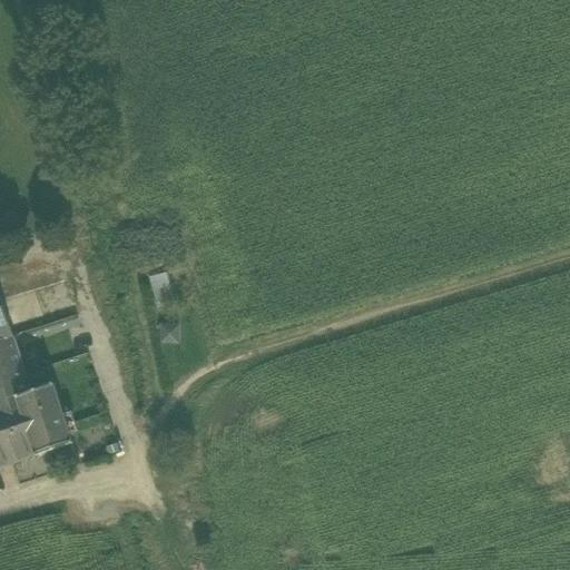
[(167,273),(149,278),(157,310),(176,304),(167,273)]
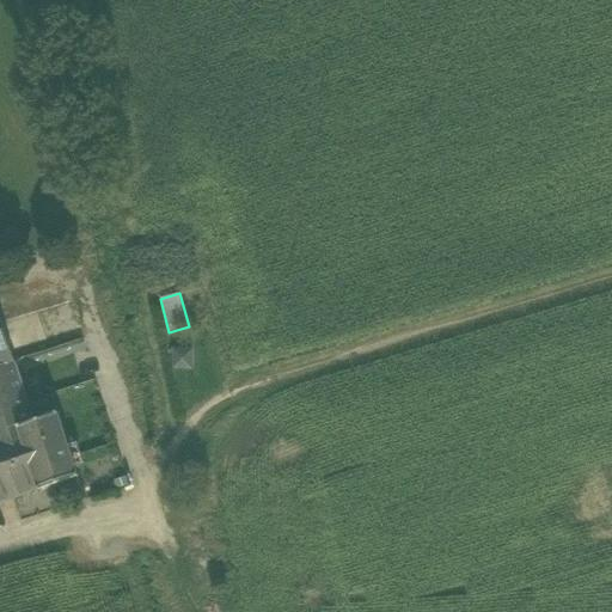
[(0,367),(16,362),(0,316),(0,367)]
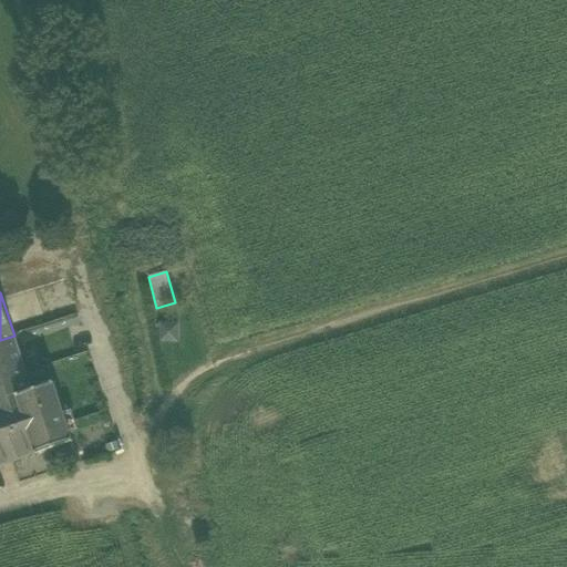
[(160,322),(158,342),(179,343),(181,322),(160,322)]
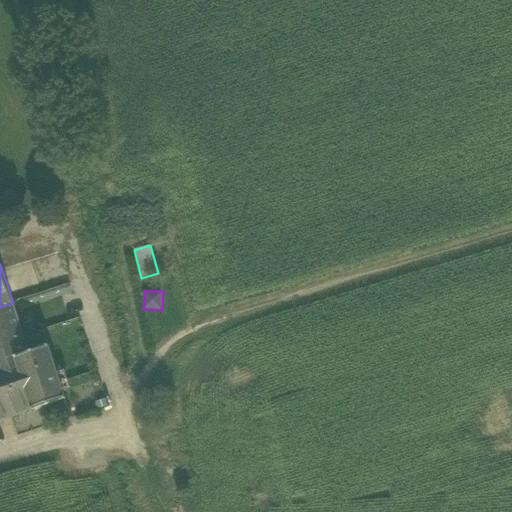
[(0,351),(26,343),(13,303),(0,307),(0,351)]
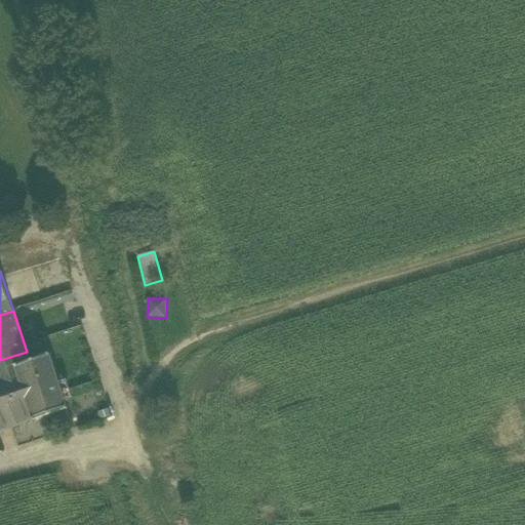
[(0,432),(34,421),(15,366),(30,361),(27,352),(0,360),(0,432)]
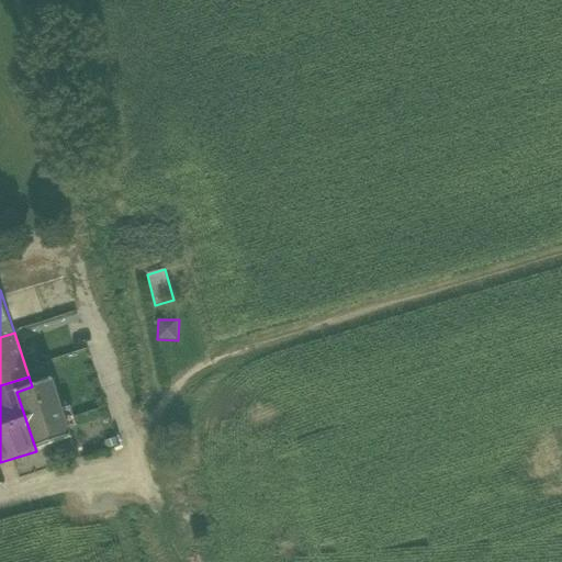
[(53,379),(32,386),(17,392),(36,451),(72,438),(53,379)]
